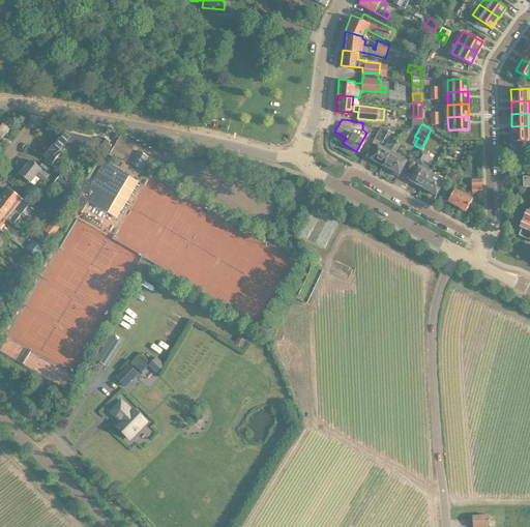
[(389,125),(380,125),(379,126),(373,138),(380,142),(386,130),(389,125)]
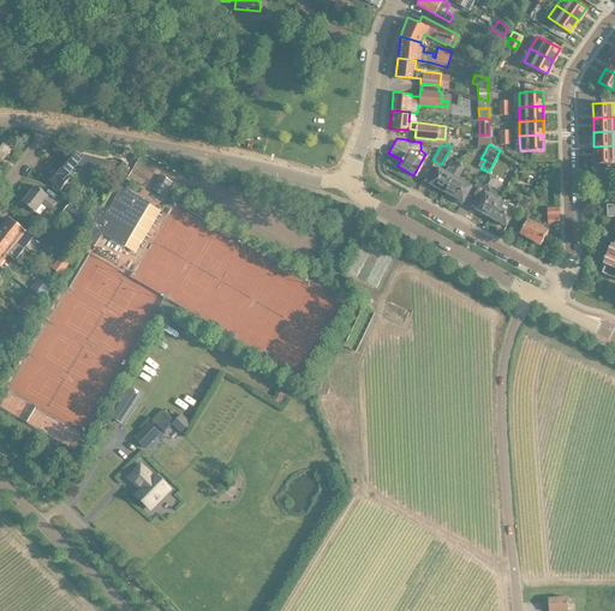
[(614,145),(593,147),(595,162),(614,161),(614,145)]
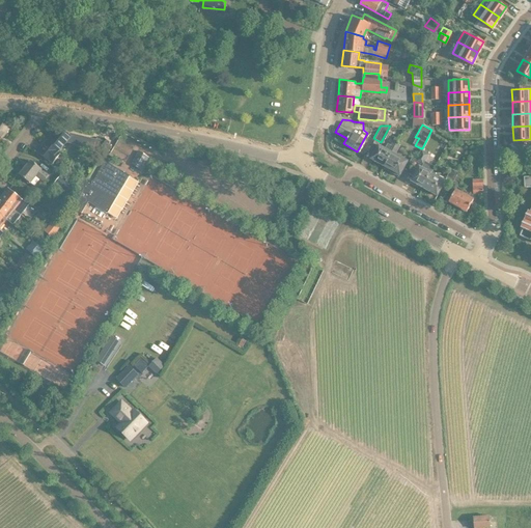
[(51,133),(37,150),(52,162),(59,151),(57,150),(65,140),(94,146),(95,145),(101,149),(102,148),(105,151),(111,145),(107,142),(108,140),(103,136),(102,137),(101,138),(96,137),(96,136),(95,137),(68,131),(67,133),(59,127),(53,135),(51,133)]
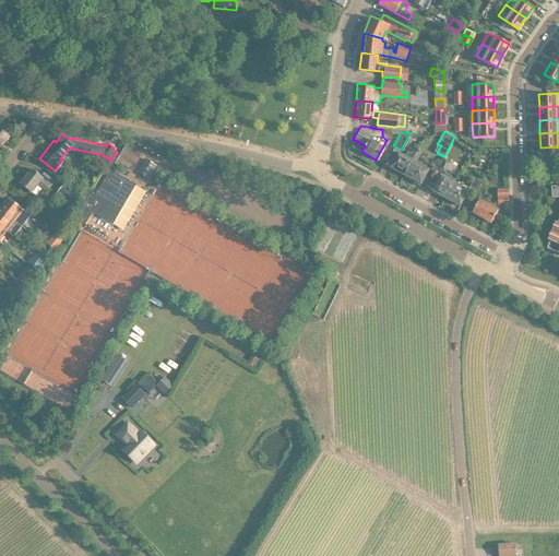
[(397,151),(389,166),(403,174),(416,149),(413,146),(411,151),(407,150),(404,154),(397,151)]
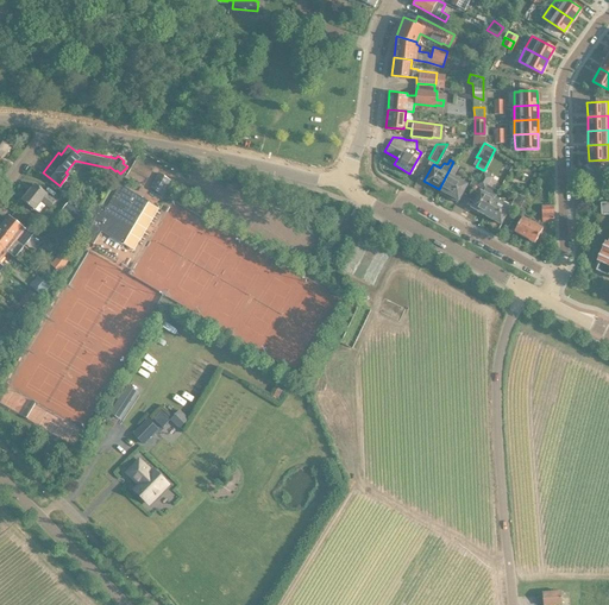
[(458,164),(453,162),(439,189),(447,194),(446,195),(454,200),(456,199),(457,199),(466,183),(452,175),(458,164)]
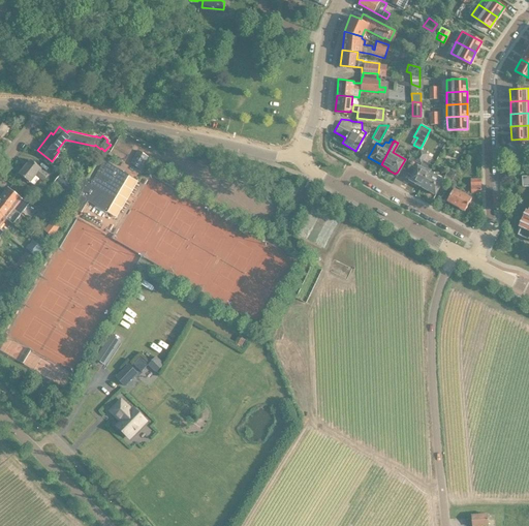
[(423,160),(427,152),(421,148),(419,148),(413,158),(418,161),(417,163),(416,163),(408,179),(421,186),(429,171),(432,165),(423,160)]
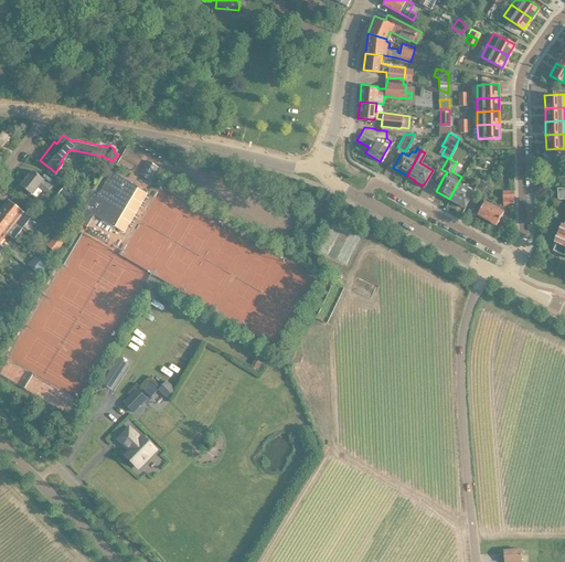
[(147,159),(139,172),(148,178),(157,165),(147,159)]
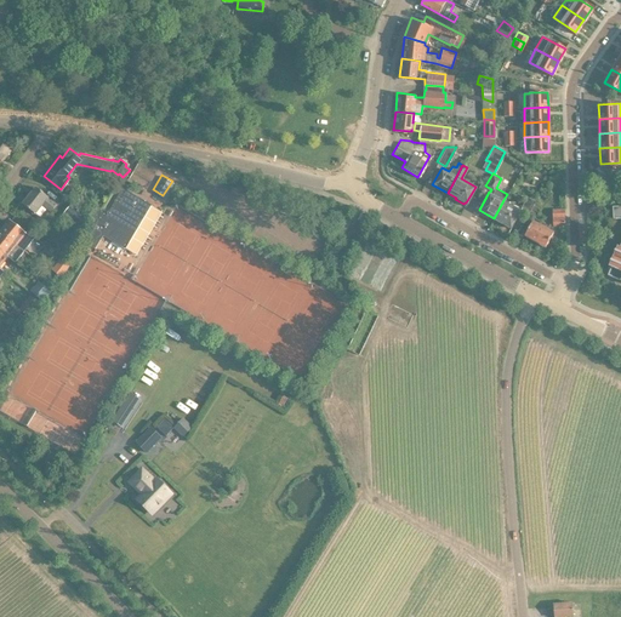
[(35,186),(22,203),(34,212),(43,201),(51,209),(56,204),(47,196),(35,186)]
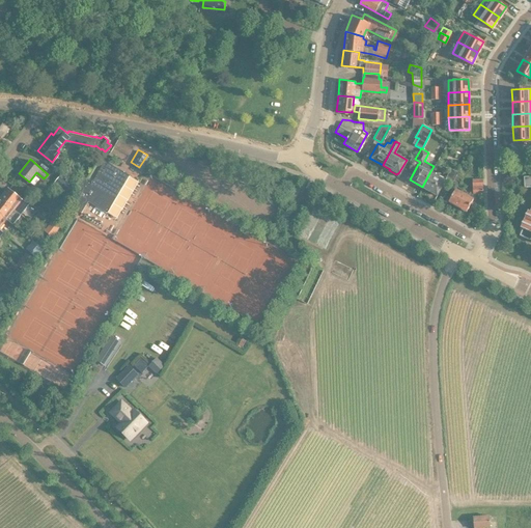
[(78,185),(82,187),(72,205),(81,212),(88,200),(107,212),(130,174),(105,160),(91,183),(87,181),(86,176),(82,177),(78,185)]
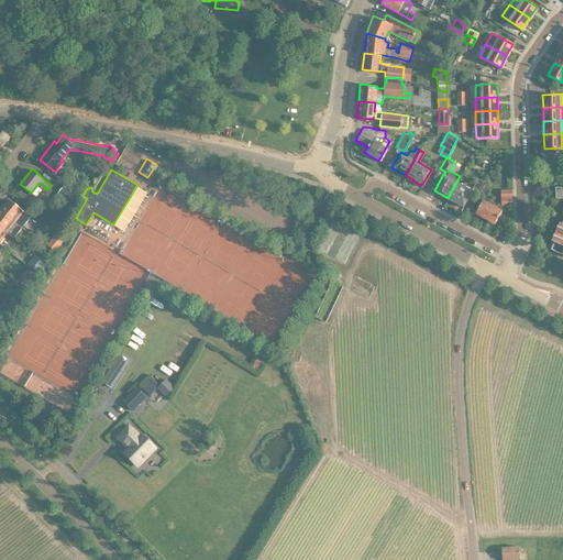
[(470,191),(477,195),(479,189),(484,183),(476,179),(472,187),(470,191)]
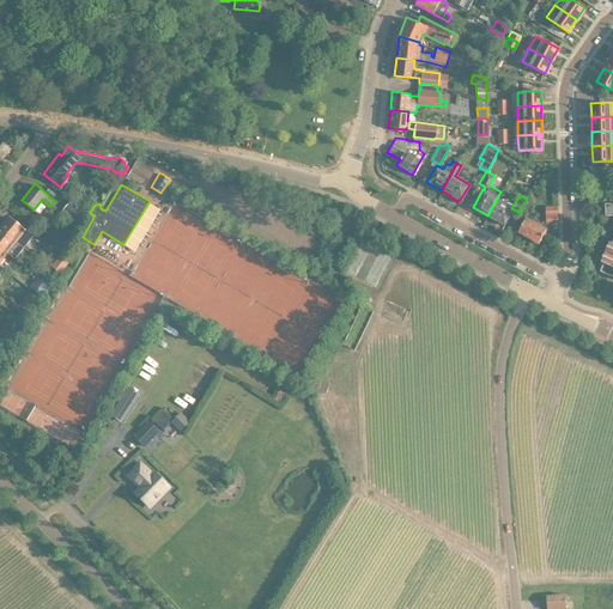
[(497,198),(487,215),(503,224),(511,208),(514,203),(507,200),(504,202),(497,198)]
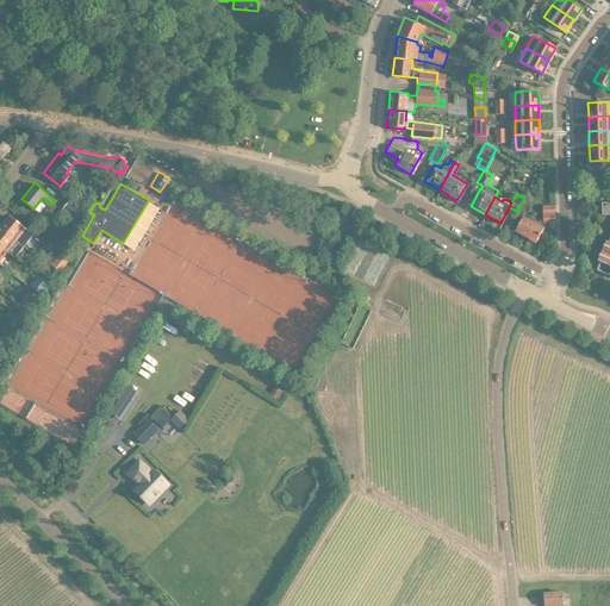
[(69,199),(60,211),(74,223),(83,211),(69,199)]
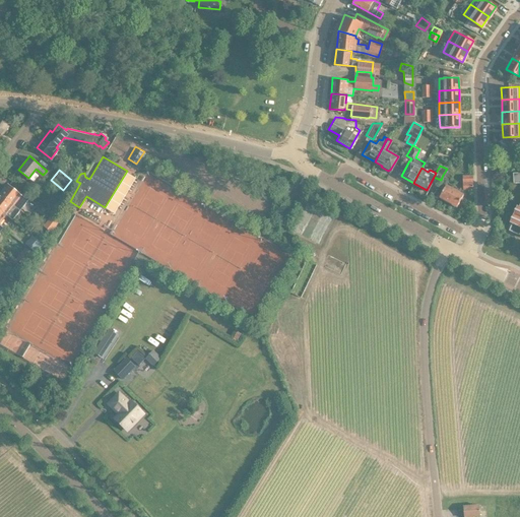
[(519,171),(512,172),(513,182),(519,181),(519,193),(518,197),(519,197),(519,200),(518,205),(515,204),(508,221),(510,222),(510,223),(509,223),(507,227),(508,227),(508,229),(519,234),(519,171)]
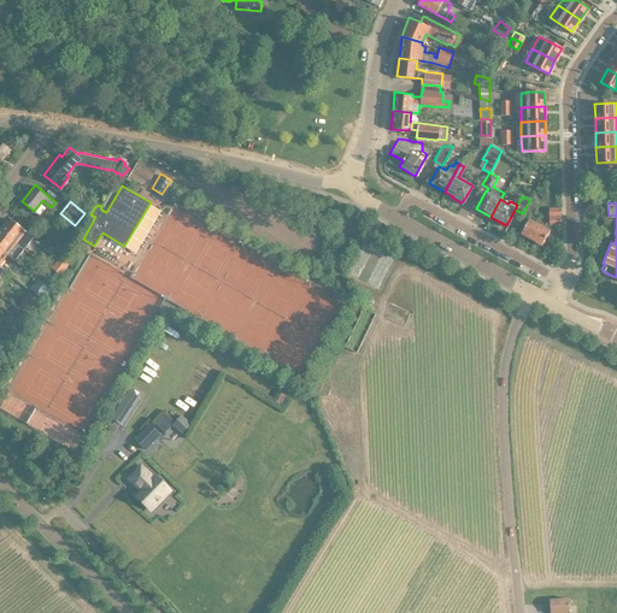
[(519,233),(540,245),(552,224),(560,224),(560,206),(548,206),(548,220),(545,220),(544,223),(536,219),(535,222),(528,218),(530,216),(530,210),(526,207),(523,213),(518,223),(523,225),(519,233)]
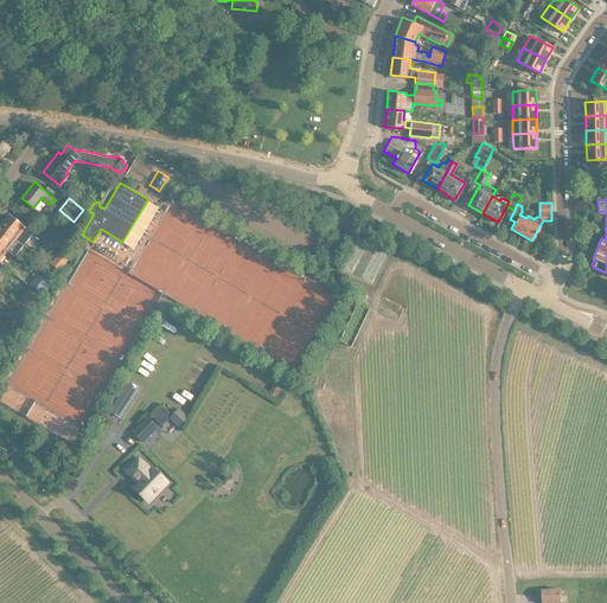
[(25,228),(8,215),(0,225),(16,238),(25,228)]
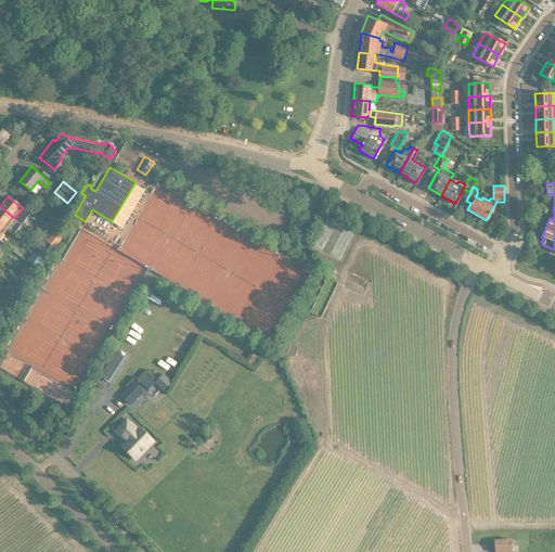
[(14,218),(0,206),(0,222),(7,228),(14,218)]
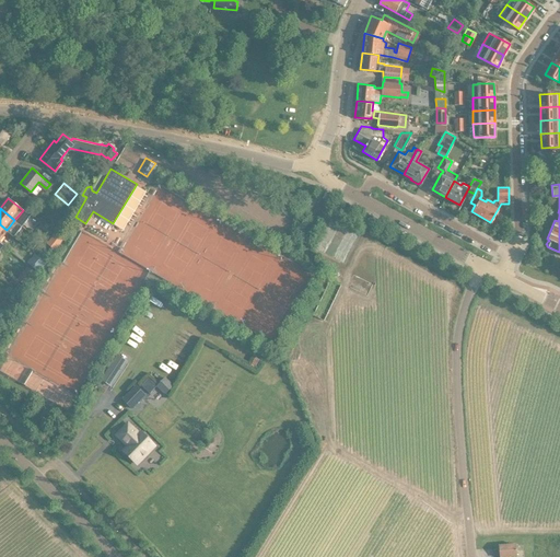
[(55,246),(63,235),(55,229),(50,233),(56,236),(51,243),(55,246)]
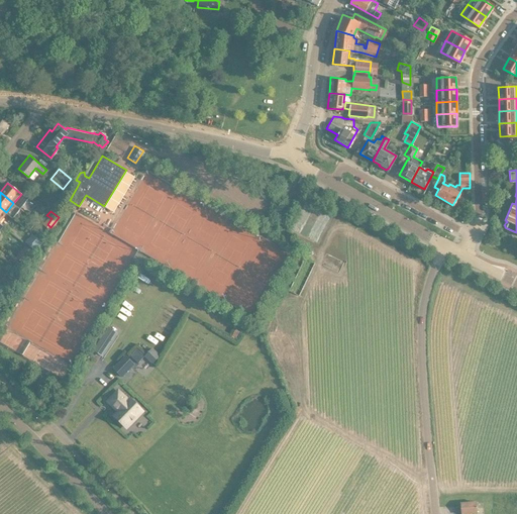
[(39,228),(36,231),(34,234),(41,241),(45,236),(44,236),(46,234),(39,228)]
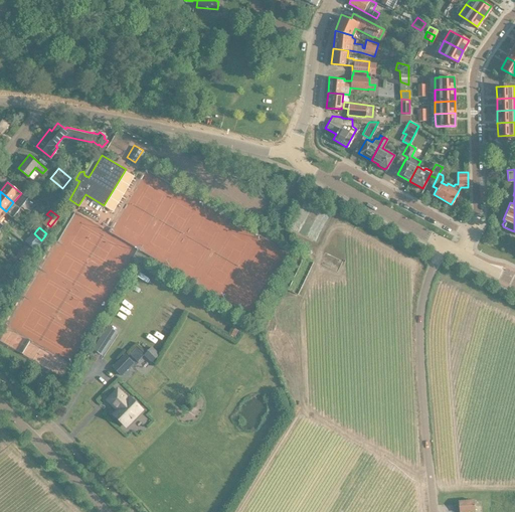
[(32,232),(25,240),(35,248),(41,240),(32,232)]
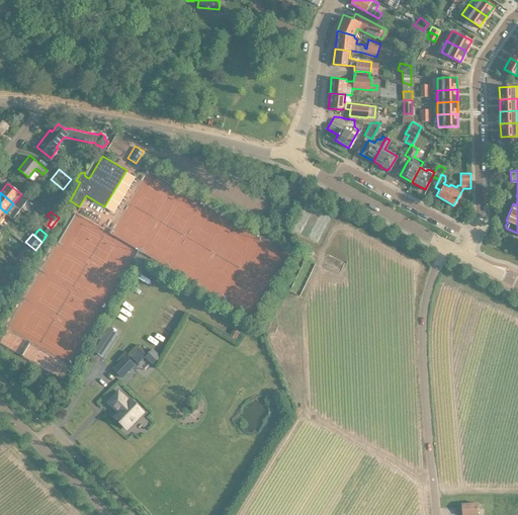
[(25,245),(15,256),(23,263),(32,251),(25,245)]
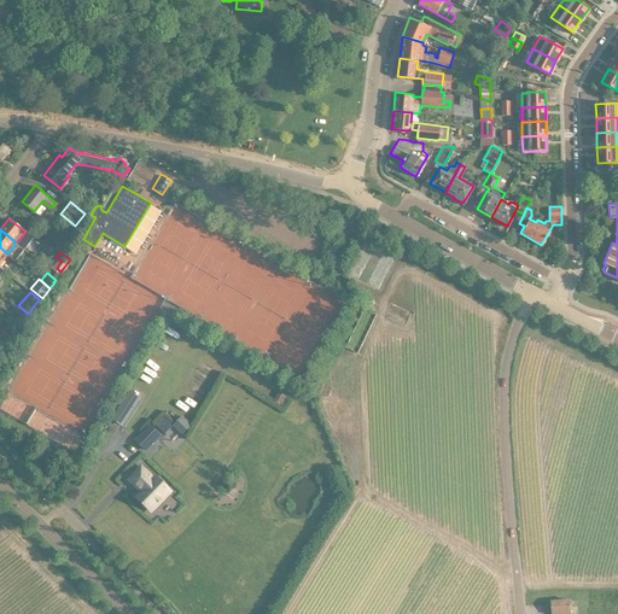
[(19,309),(10,321),(17,326),(25,315),(19,309)]
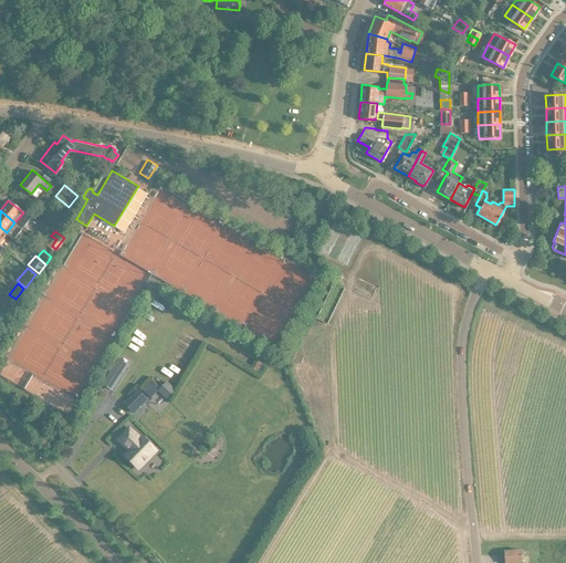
[(9,295),(0,306),(7,311),(14,301),(9,295)]
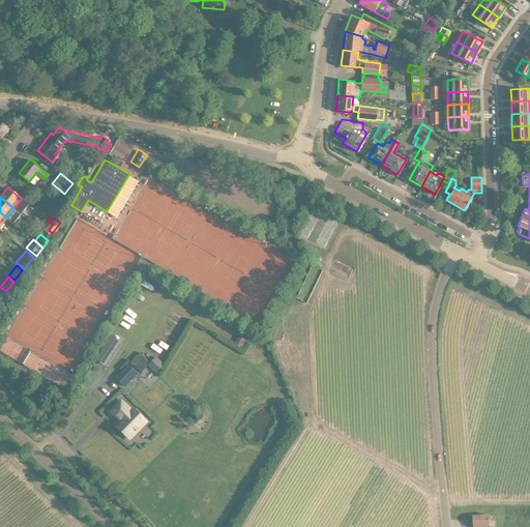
[(110,334),(94,358),(96,360),(104,364),(119,341),(112,335),(110,334)]
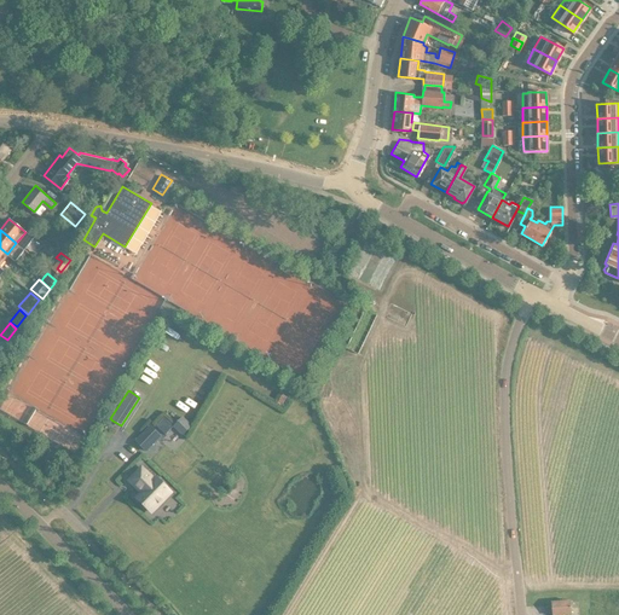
[(181,435),(191,424),(181,415),(172,425),(181,435)]
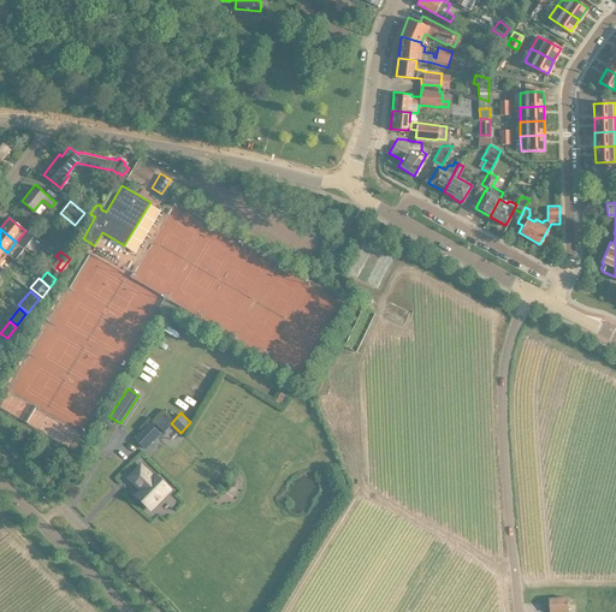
[(149,422),(135,437),(144,446),(159,432),(149,422)]
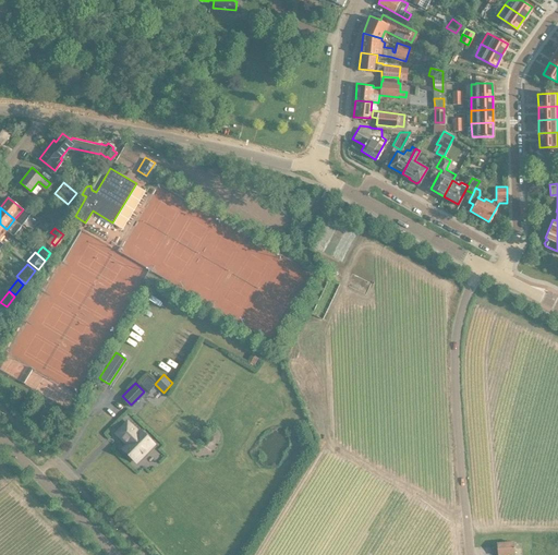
[(123,446),(136,459),(153,443),(140,430),(138,431),(126,420),(116,431),(126,442),(123,446)]
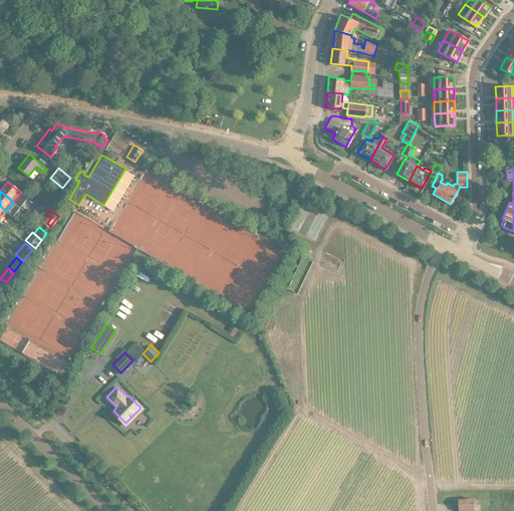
[(474,498),(458,499),(459,510),(460,510),(469,510),(469,509),(475,508),(474,498)]
